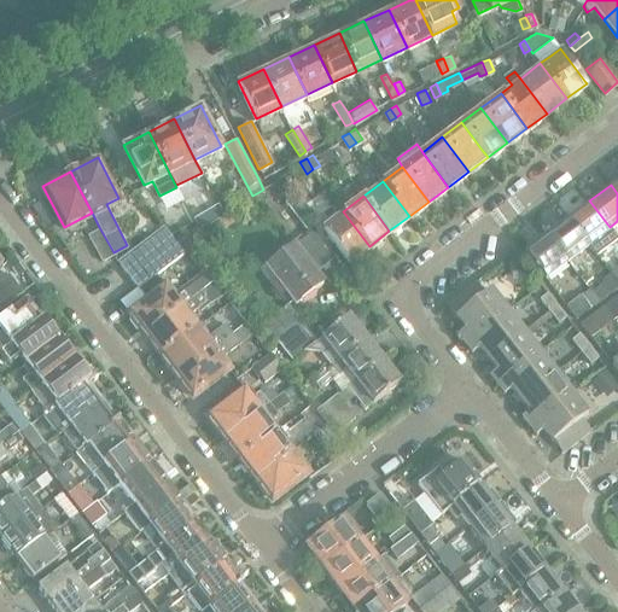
[(42,197),(31,203),(39,213),(47,208),(42,197)]
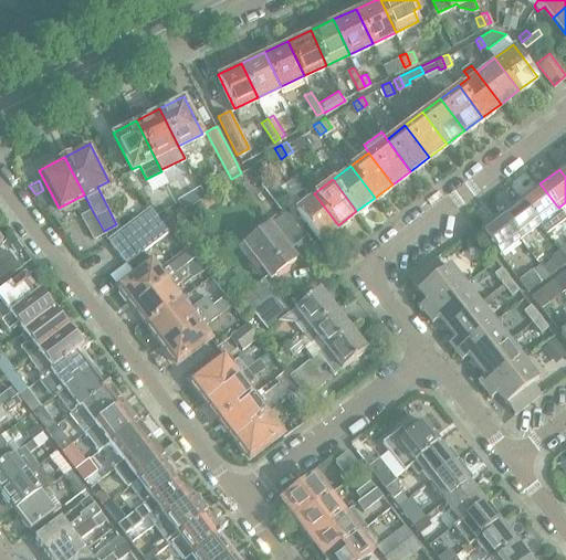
[(565,217),(558,208),(540,183),(520,199),(538,223),(545,231),(565,217)]
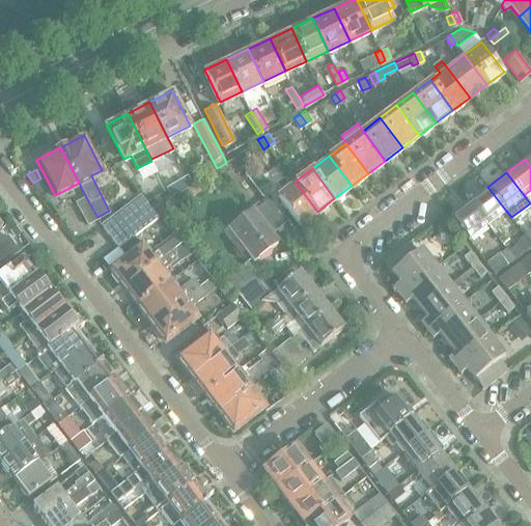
[(187,175),(166,189),(170,197),(189,187),(191,184),(187,175)]
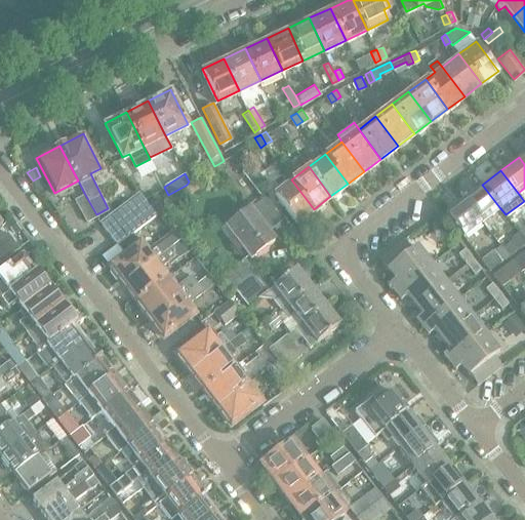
[(191,192),(200,186),(195,178),(193,180),(187,185),(191,192)]
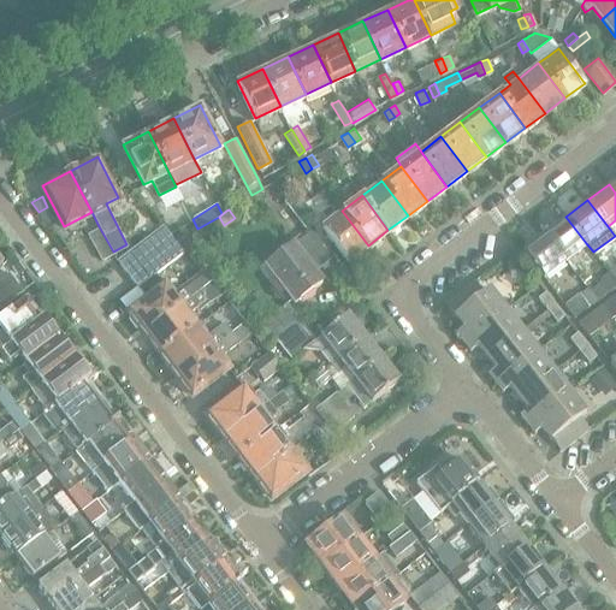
[(348,260),(368,246),(342,211),(321,225),(348,260)]
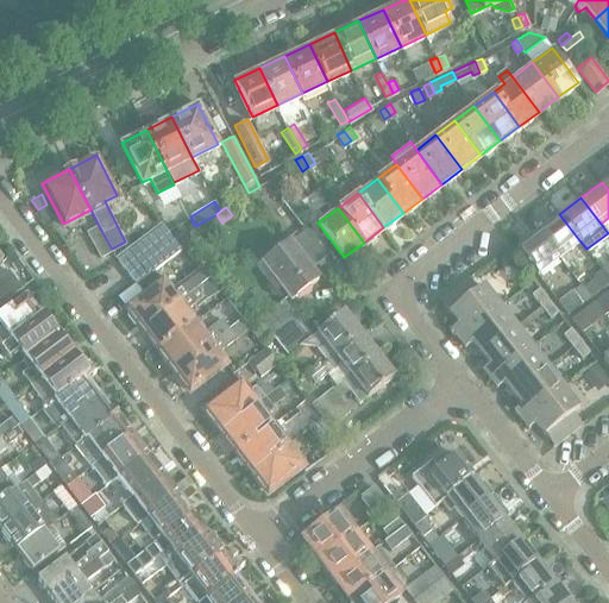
[(558,256),(579,240),(559,214),(537,230),(558,256)]
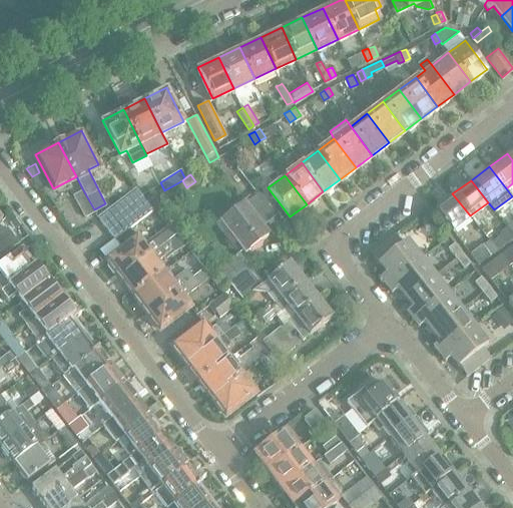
[(164,189),(160,182),(160,181),(143,192),(149,199),(164,189)]
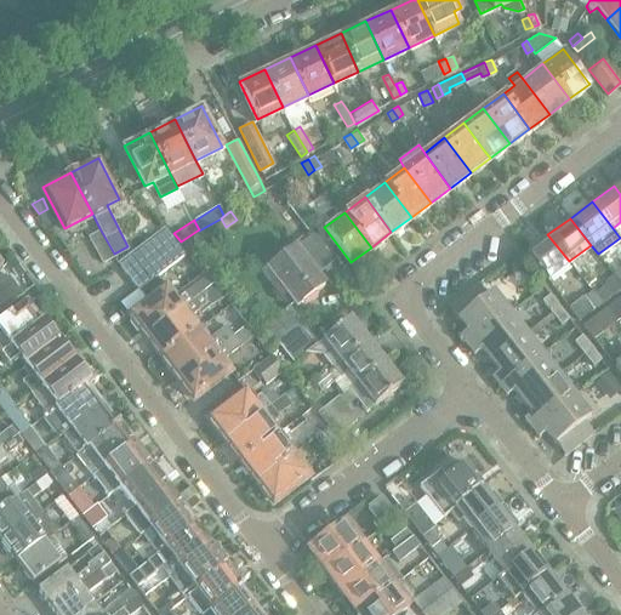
[(127,274),(174,239),(164,226),(117,261),(127,274)]
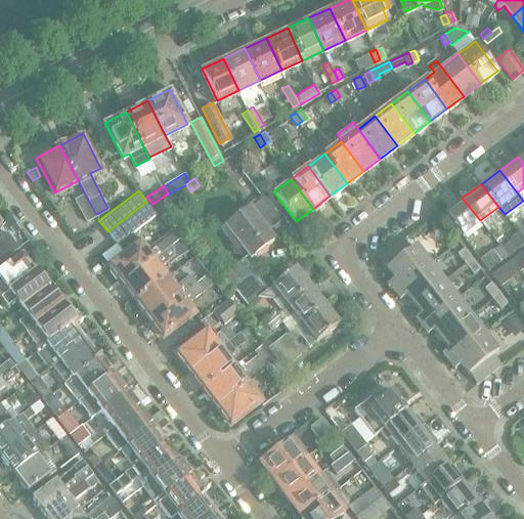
[(84,192),(74,198),(86,220),(96,214),(84,192)]
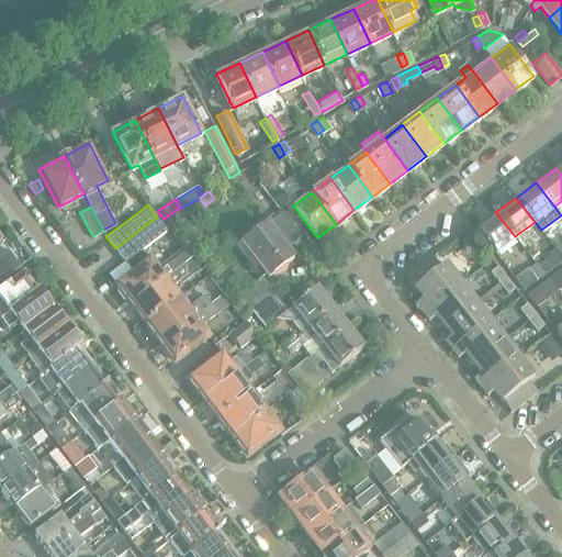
[(267,221),(240,242),(268,276),(294,256),(285,246),(300,235),(281,212),(277,215),(272,212),(266,218),(267,221)]
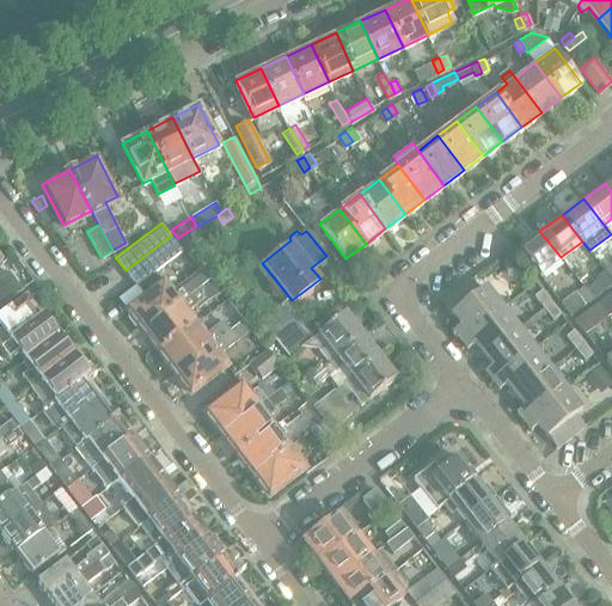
[(538,274),(561,257),(539,231),(519,248),(538,274)]
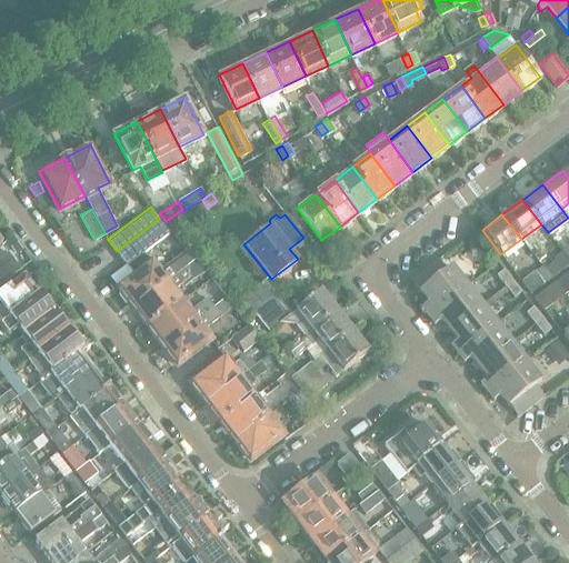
[(159,219),(117,251),(127,264),(145,251),(169,232),(159,219)]
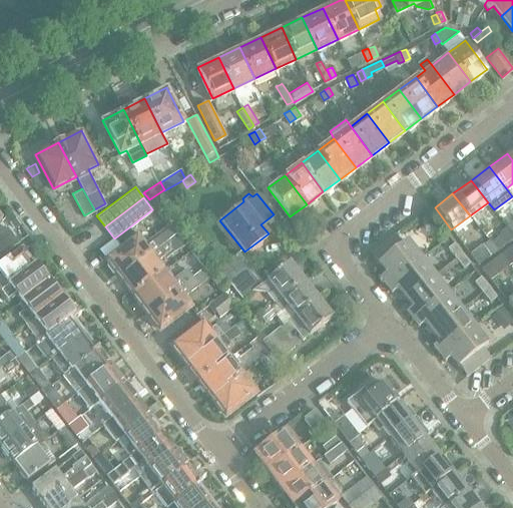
[(120,246),(105,258),(119,276),(169,237),(176,231),(169,222),(142,242),(130,226),(114,238),(120,246)]
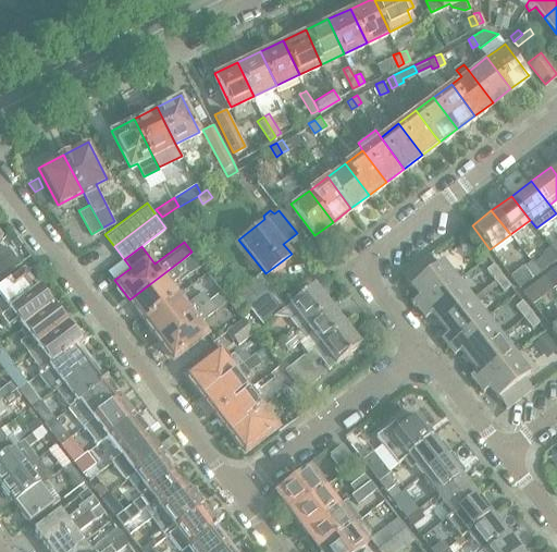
[(5,243),(0,246),(0,277),(20,261),(5,243)]
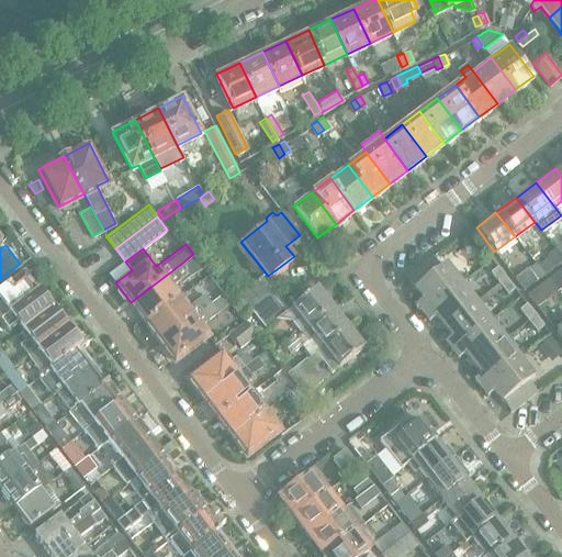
[(555,264),(561,258),(561,256),(553,246),(547,252),(555,264)]
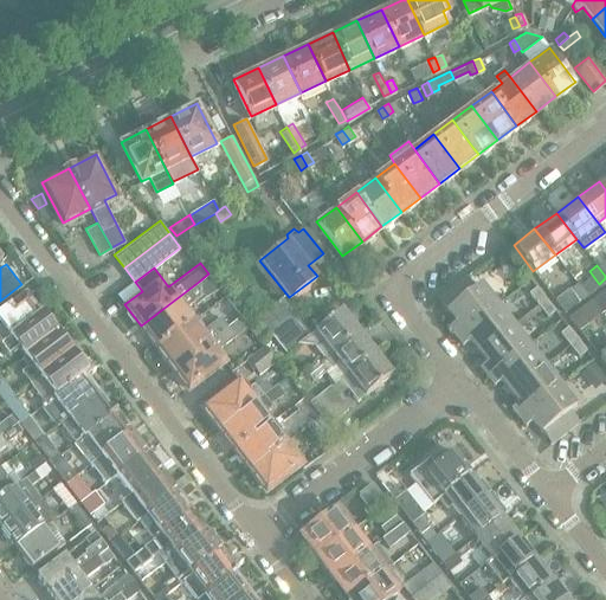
[(475,286),(472,284),(465,275),(438,297),(446,308),(455,320),(447,326),(455,335),(496,302),(481,282),(475,286)]
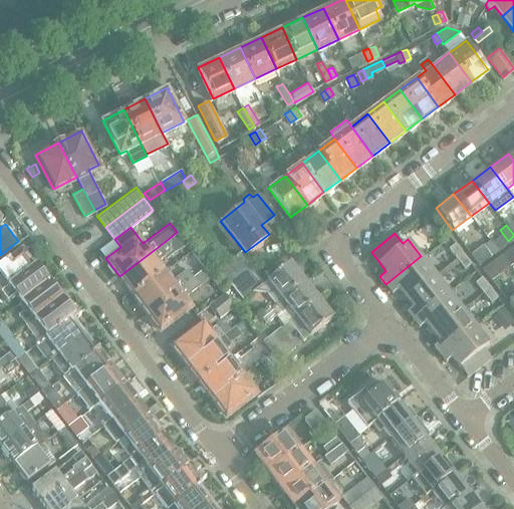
[(170,238),(119,276),(133,293),(164,269),(157,260),(172,248),(170,238)]
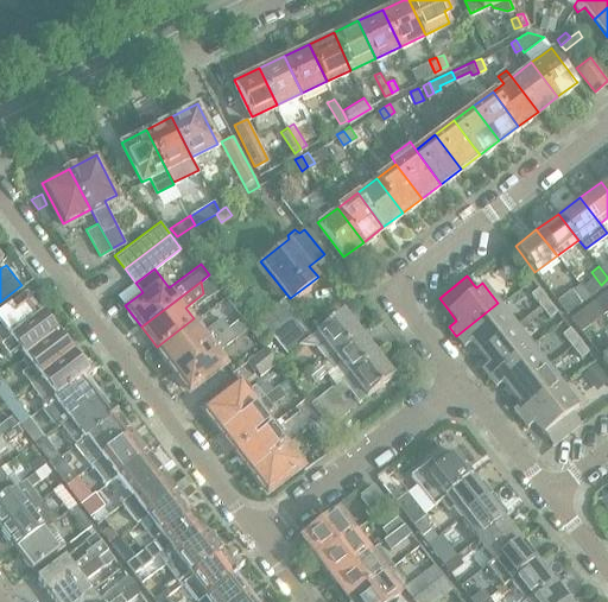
[(567,311),(580,301),(588,295),(578,283),(571,289),(570,287),(556,297),(567,311)]
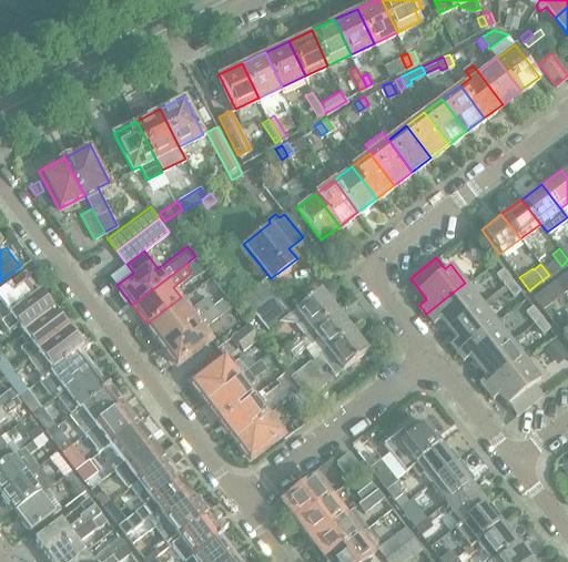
[(504,284),(511,278),(503,267),(495,273),(504,284)]
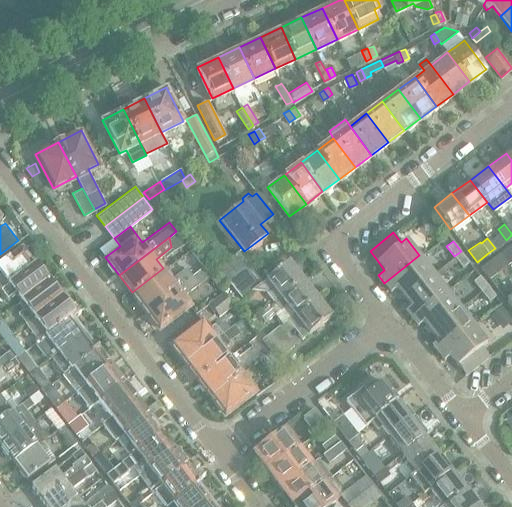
[(506,262),(511,257),(511,242),(499,253),(506,262)]
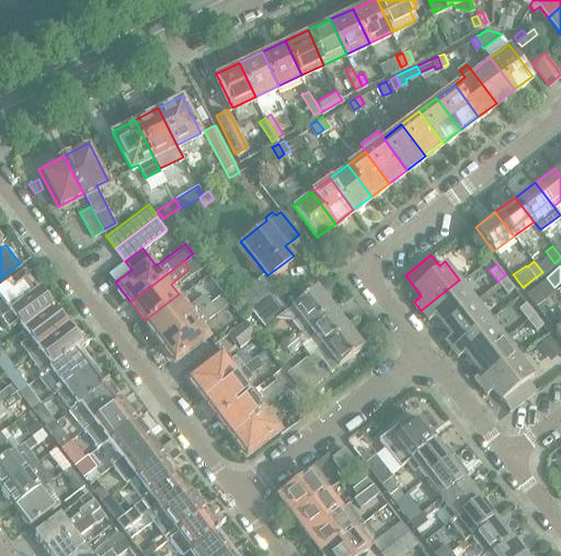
[(0,317),(38,288),(24,270),(0,287),(0,296),(2,298),(0,299),(0,317)]
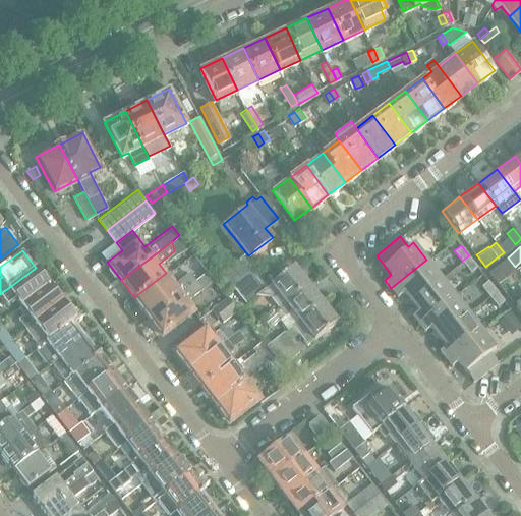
[(222,291),(232,283),(252,268),(242,253),(213,277),(214,279),(222,291)]
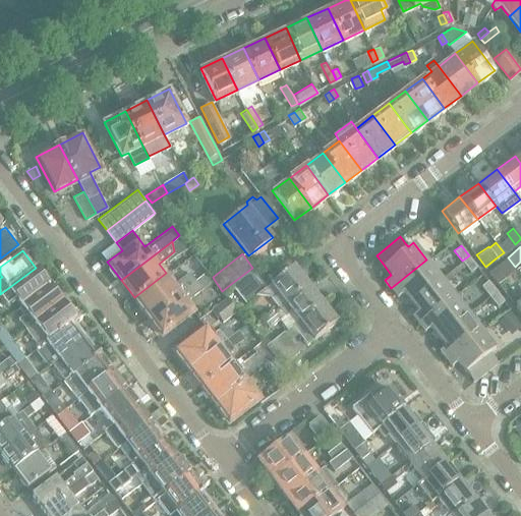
[(470,271),(476,265),(469,255),(462,261),(470,271)]
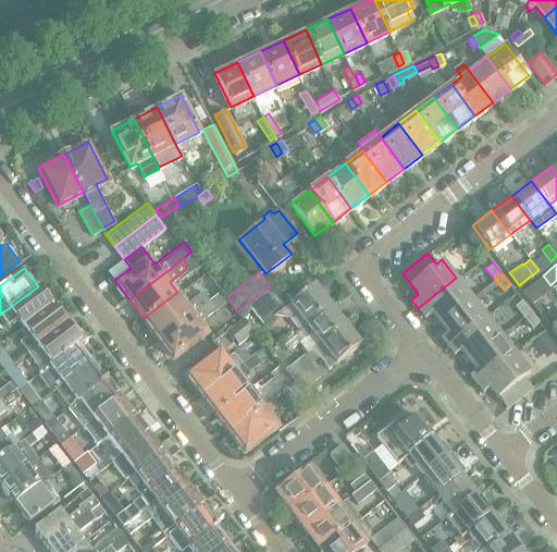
[(531,301),(551,285),(543,276),(523,291),(531,301)]
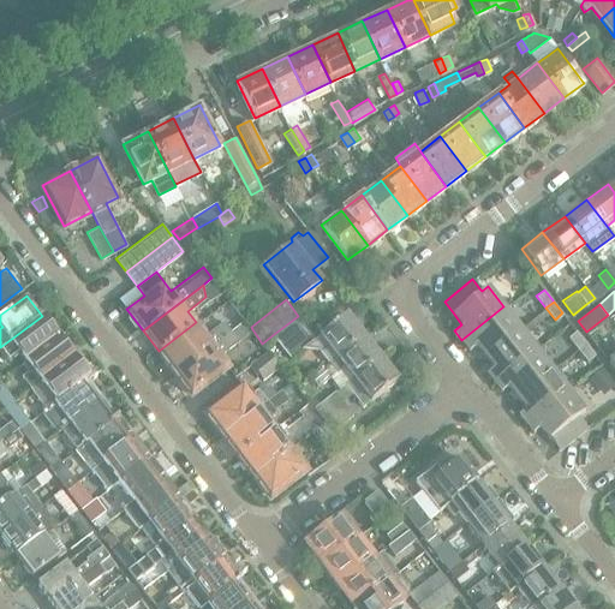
[(484,354),(520,327),(503,306),(461,340),(469,348),(476,342),(484,354)]
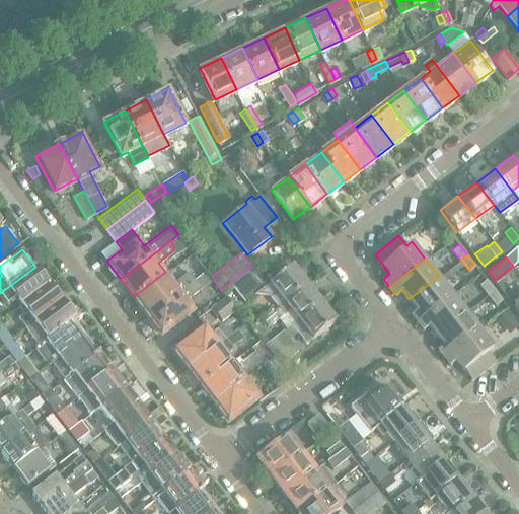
[(277,305),(306,283),(292,264),(266,284),(251,267),(231,282),(245,300),(254,292),(269,294),(277,305)]
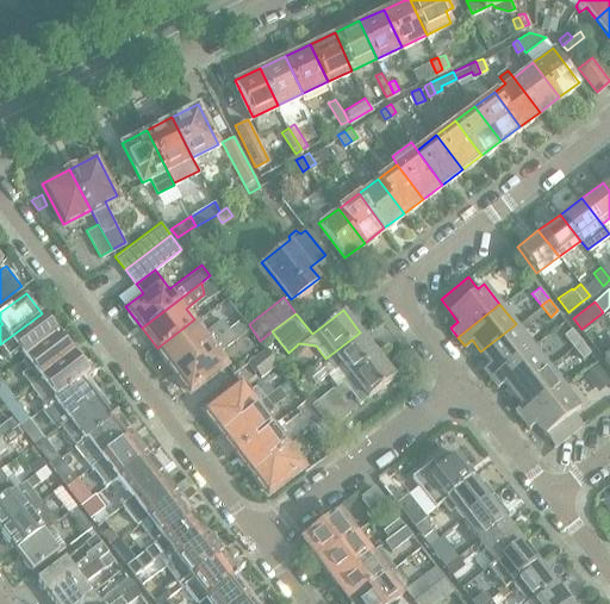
[(26,356),(57,332),(42,313),(0,344),(8,355),(19,347),(26,356)]
